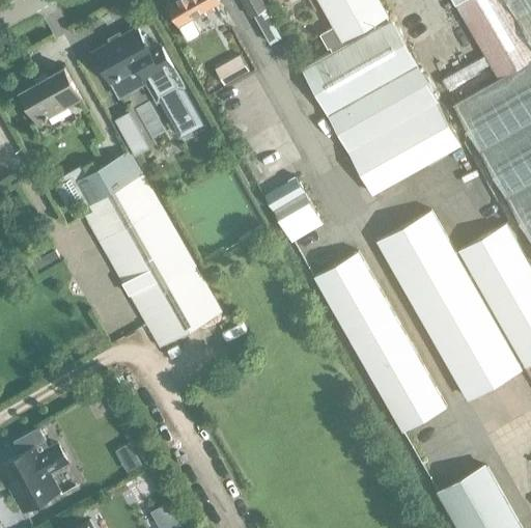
[(218,0),(176,0),(166,6),(187,42),(192,40),(198,37),(200,33),(194,22),(204,16),(202,14),(220,3),(218,0)]
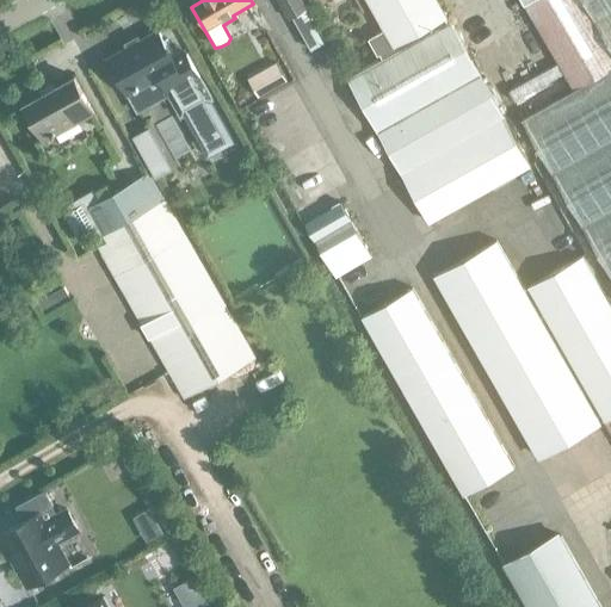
[(276,0),(289,22),(290,20),(303,13),(303,12),(307,11),(300,0),(276,0)]
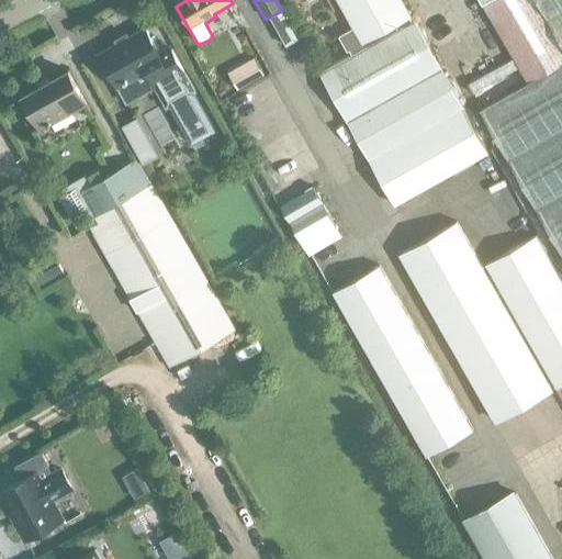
[(337,0),(353,29),(352,30),(338,37),(347,53),(349,52),(351,56),(411,21),(409,19),(411,18),(401,0),(337,0)]
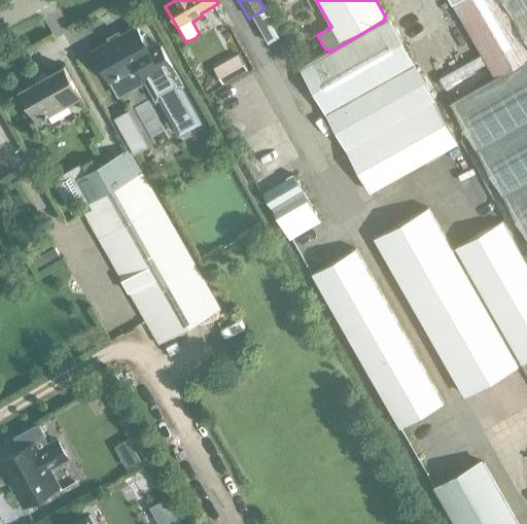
[(526,60),(494,79),(450,105),(526,241),(526,0),(498,0),(526,47),(526,60)]
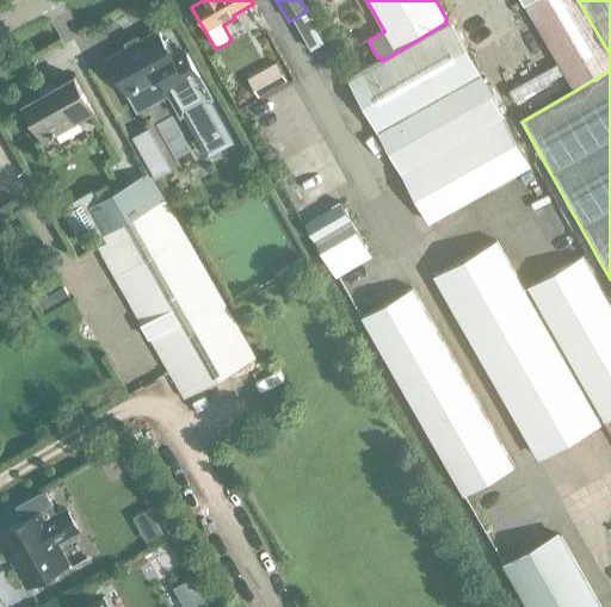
[(573,92),(610,69),(610,55),(578,0),(532,0),(524,6),(573,92)]
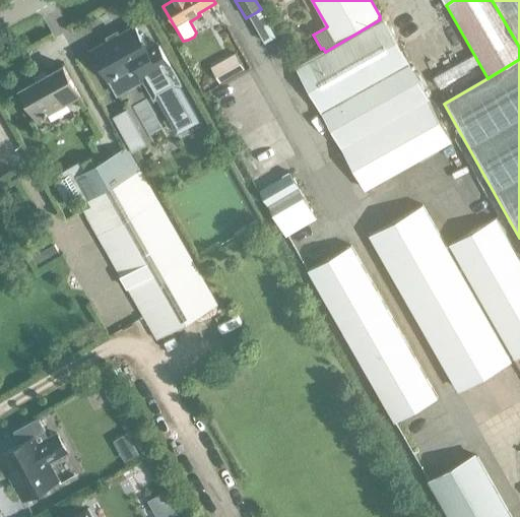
[(272,38),(258,11),(247,17),(262,44),(272,38)]
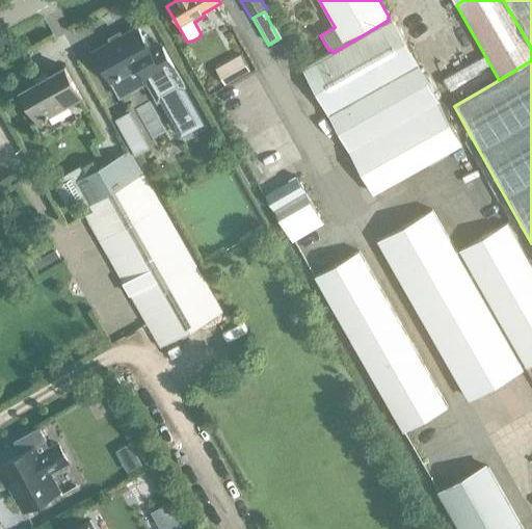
[(389,20),(333,53),(301,70),(373,196),(461,147),(437,104),(439,103),(391,19),(389,20)]
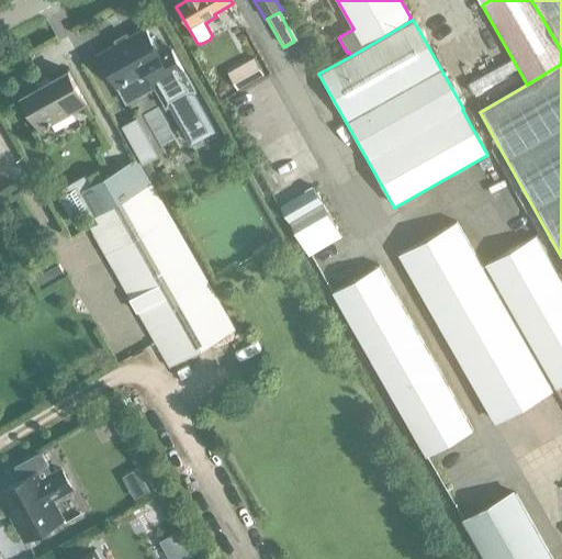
[(198,92),(172,49),(159,56),(145,30),(121,43),(98,56),(116,90),(141,77),(146,74),(154,87),(167,109),(169,108),(191,146),(216,133),(194,93),(198,92)]
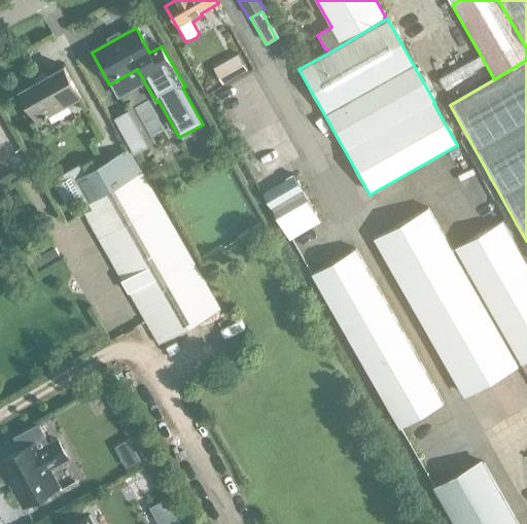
[(222,79),(247,70),(242,56),(217,65),(222,79)]
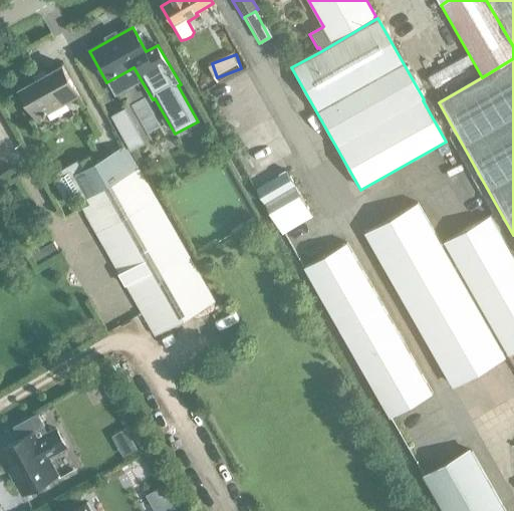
[(19,89),(36,121),(79,98),(62,66),(19,89)]
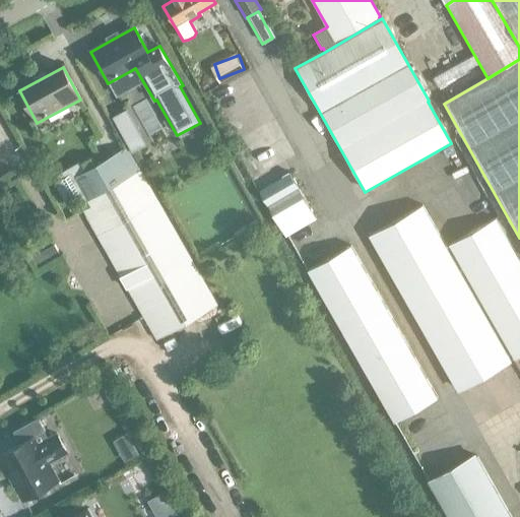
[(145,137),(161,129),(149,103),(132,111),(145,137)]
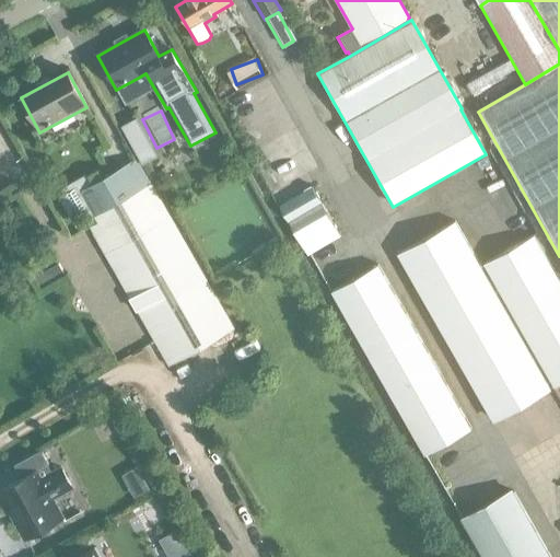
[(137,118),(121,127),(142,165),(158,157),(137,118)]
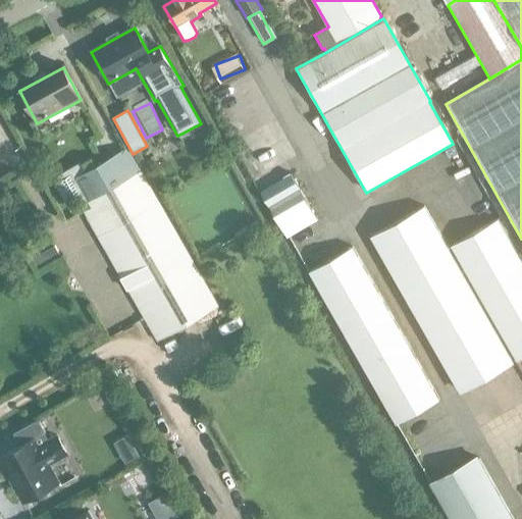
[(83,213),(97,239),(157,343),(217,308),(159,203),(128,150),(74,180),(91,209),(83,213)]
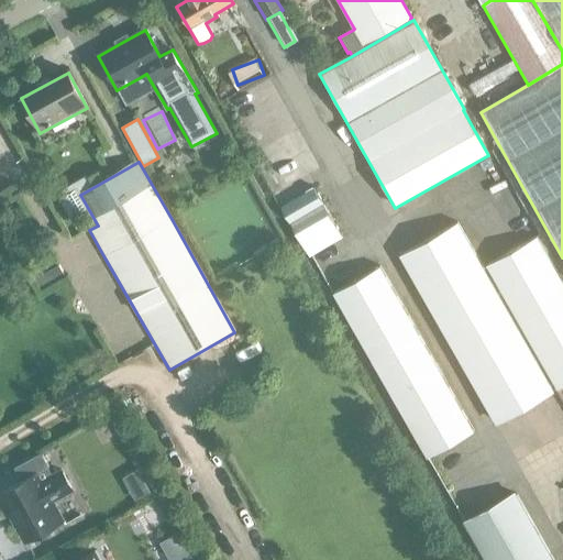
[(290,222),(324,204),(313,185),(280,205),(290,222)]
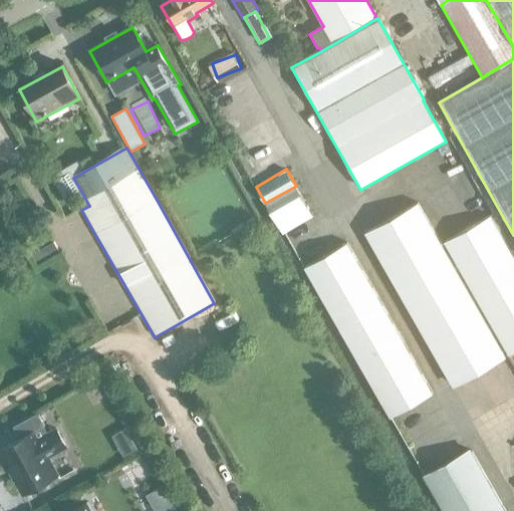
[(267,206),(283,235),(314,216),(297,188),(267,206)]
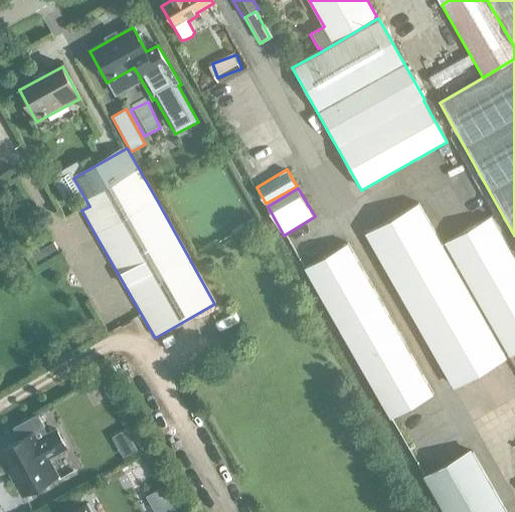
[(453,389),(507,358),(418,204),(364,234),(453,389)]
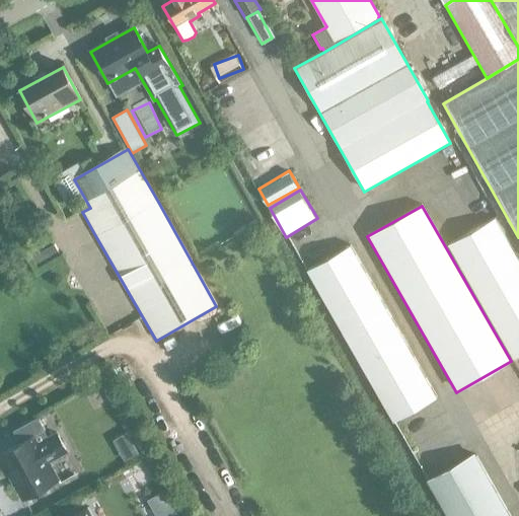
[(512,360),(518,356),(518,262),(495,219),(447,245),(512,360)]
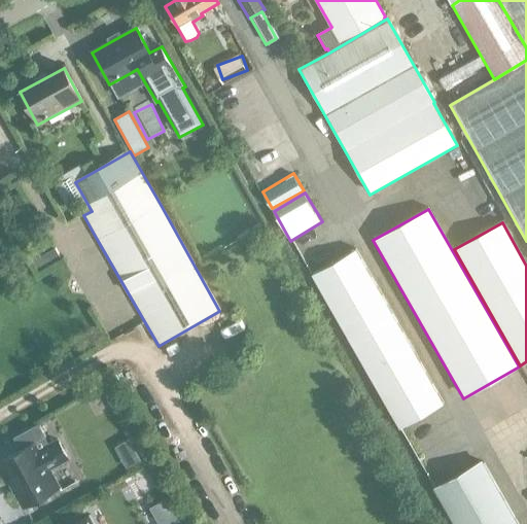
[(61,260),(55,249),(32,263),(38,274),(61,260)]
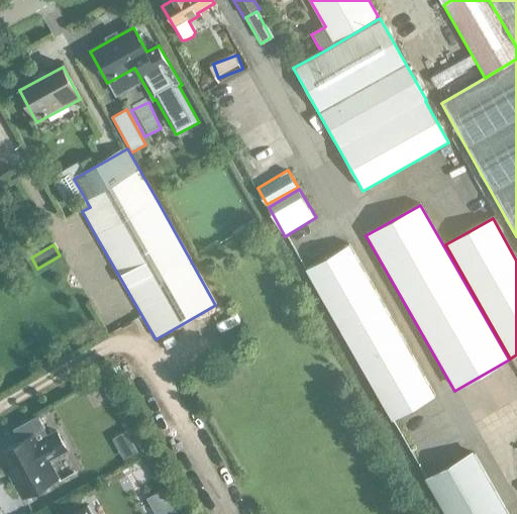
[(391,421),(435,397),(348,245),(304,270),(391,421)]
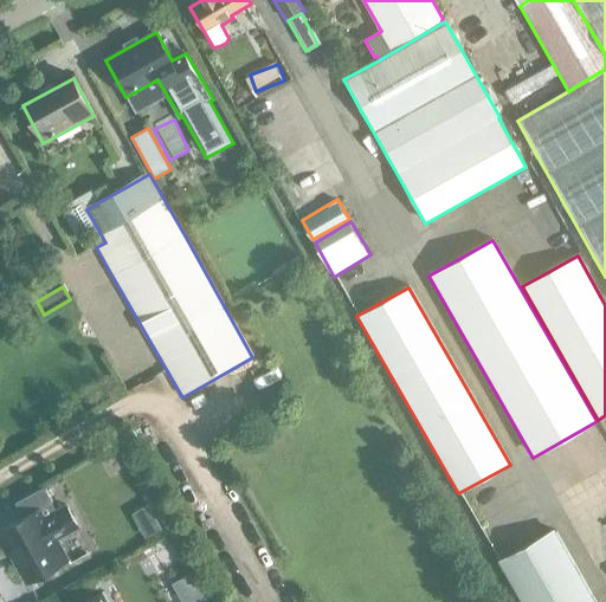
[(45,487),(15,504),(24,518),(0,531),(0,533),(11,552),(10,552),(11,555),(12,554),(15,562),(17,564),(27,583),(68,561),(56,541),(78,529),(65,506),(55,513),(50,504),(53,502),(45,487)]
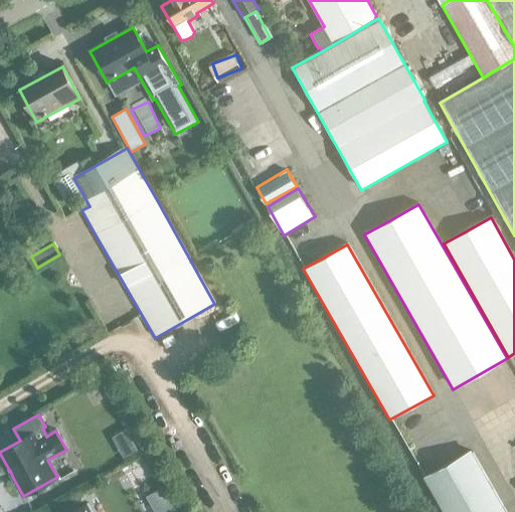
[(138,452),(126,432),(113,439),(124,460),(138,452)]
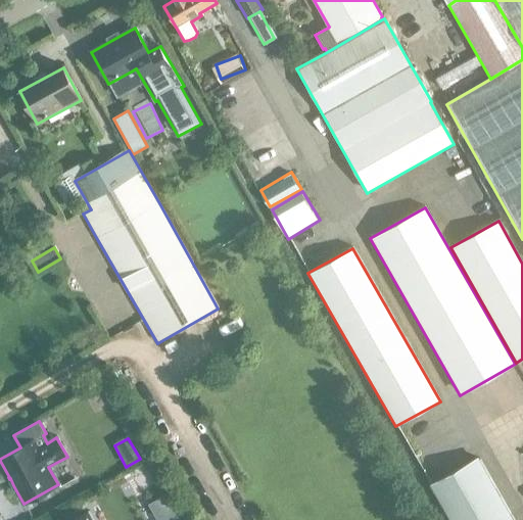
[(512,519),(479,461),(431,487),(448,519),(512,519)]
